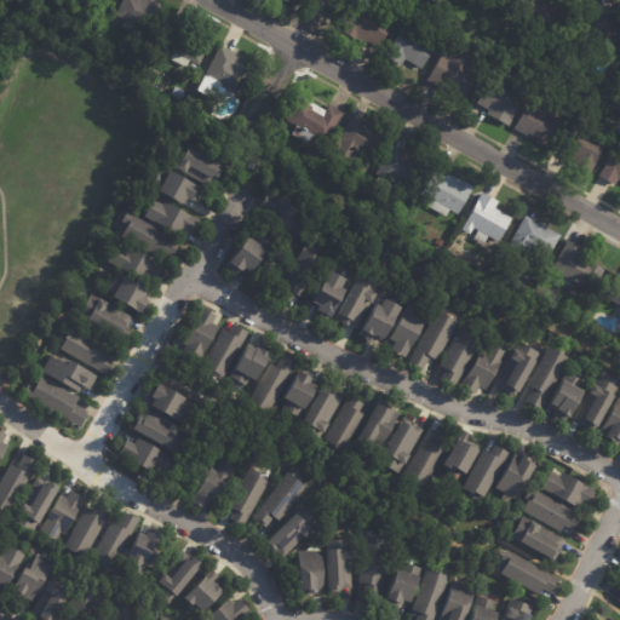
[(121,26),(125,18),(116,13),(122,0),(159,0),(158,5),(165,9),(154,33),(142,27),(138,34),(121,26)]
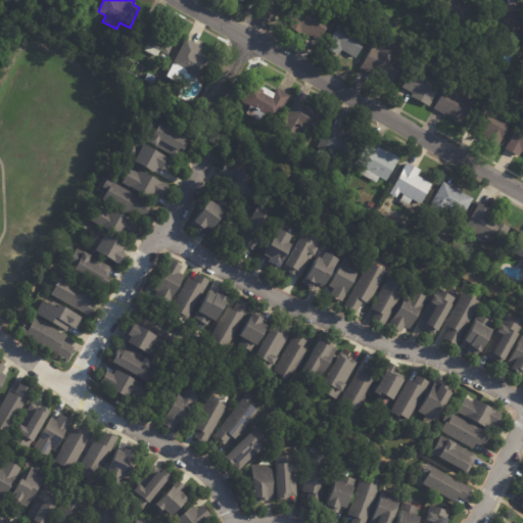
[(460,0),(459,1),(472,14),(458,29),(435,6),(440,0),(460,0)]
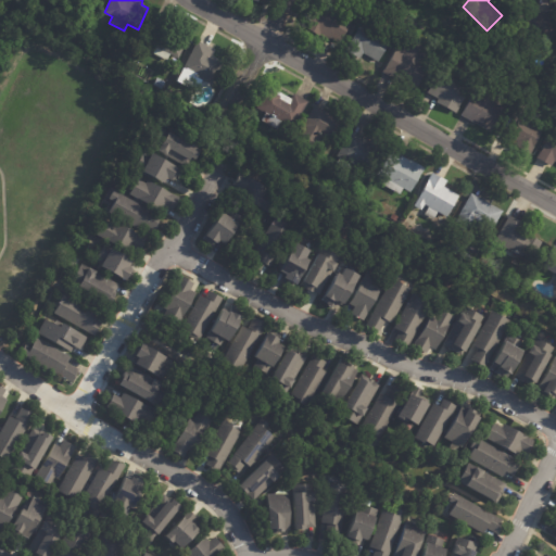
[(339,41),(324,33),(321,36),(308,28),(320,5),(353,23),(343,42),(339,41)]
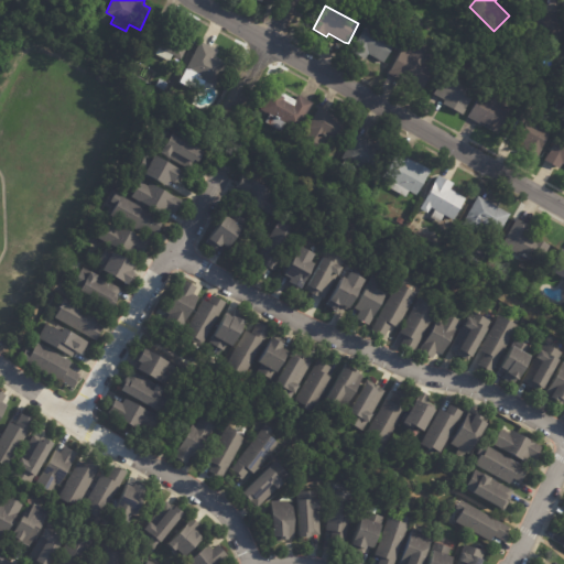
[(85,7),(97,14),(93,21),(80,14),(85,7)]
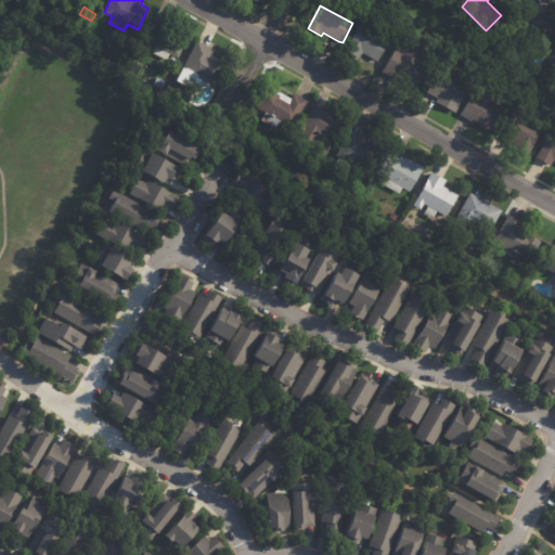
[(525,42),(519,18),(554,11),(554,15),(554,35),(549,37),(550,42),(537,44),(537,40),(525,42)]
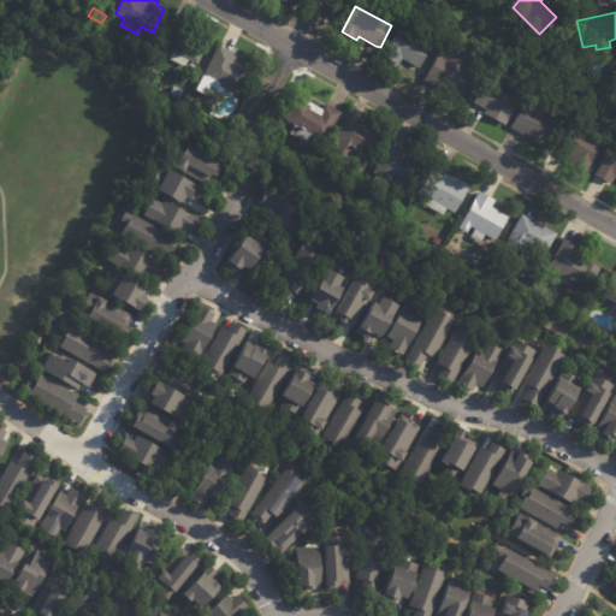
[(175,17),(213,36),(199,64),(189,60),(187,66),(171,59),(175,52),(160,45),(169,27),(164,24),(167,17),(172,19),(173,17),(175,17)]
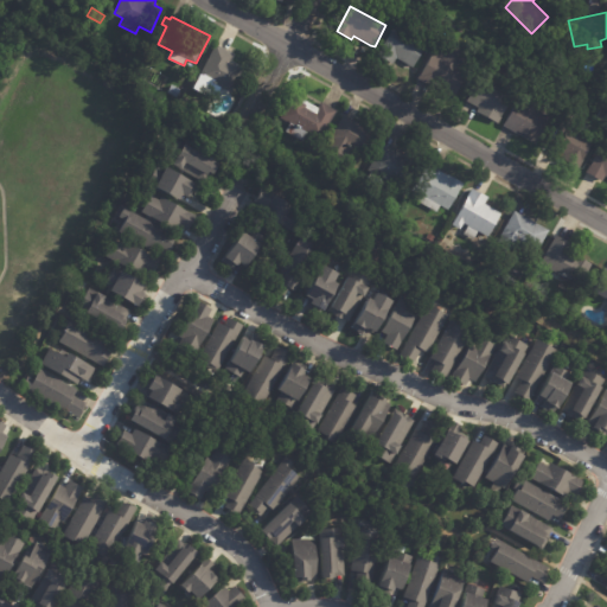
[(391,63),(379,57),(395,27),(428,45),(415,69),(400,61),(396,66),(391,63)]
